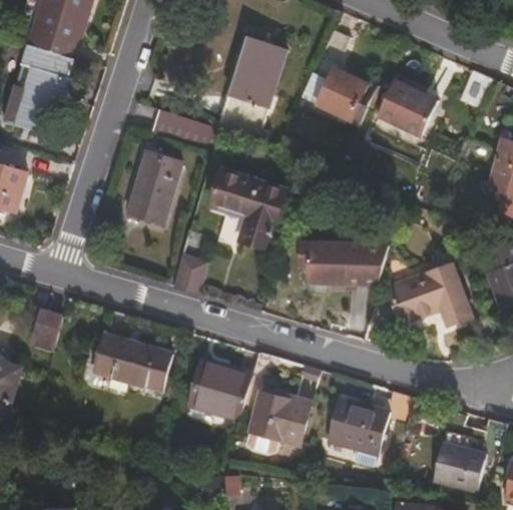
[(54,0),(38,47),(82,62),(102,0),(54,0)]
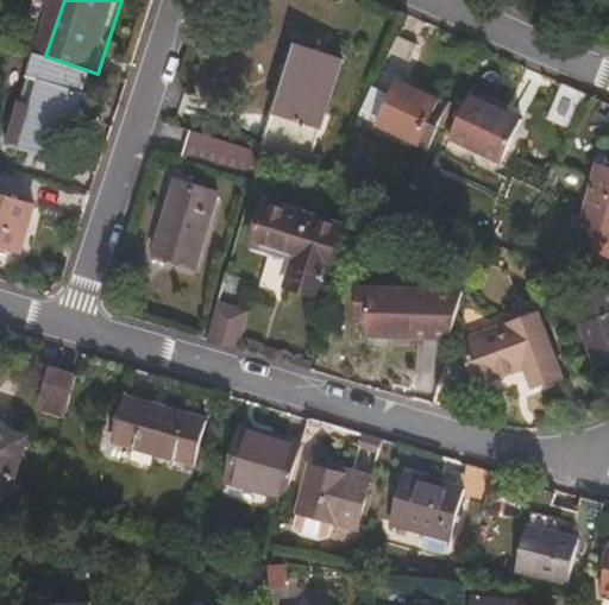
[(422,39),(397,29),(363,112),(424,138),(441,96),(405,81),(422,39)]
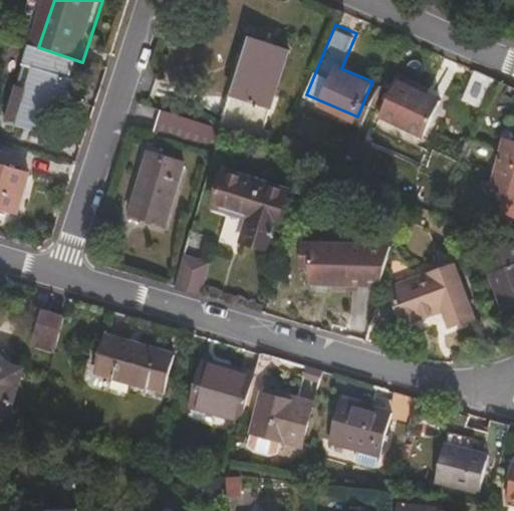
[(246,53),(222,129),(258,141),(290,48),(244,32),(238,50),(246,53)]
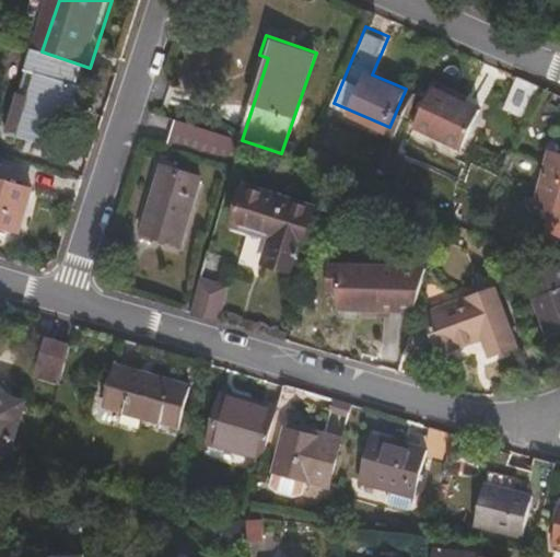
[(85,85),(90,68),(42,51),(36,70),(34,68),(13,132),(62,148),(70,125),(77,127),(90,88),(85,85)]
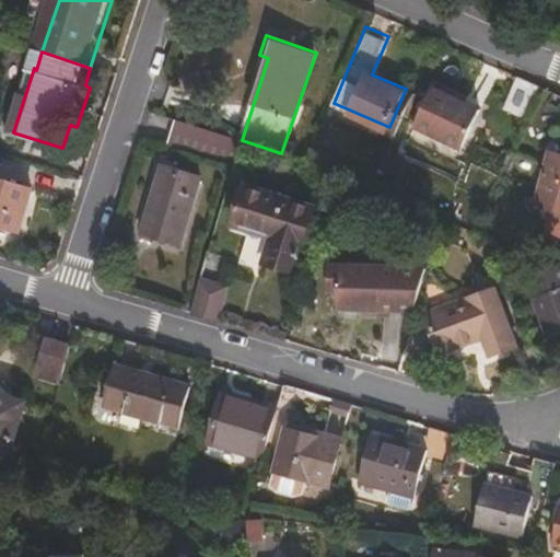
[(537,85),(514,76),(500,111),(523,120),(537,85)]
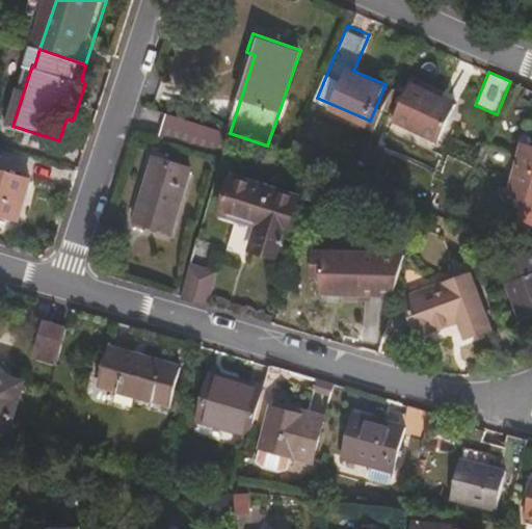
[(411,82),(392,122),(437,143),(456,105),(411,82)]
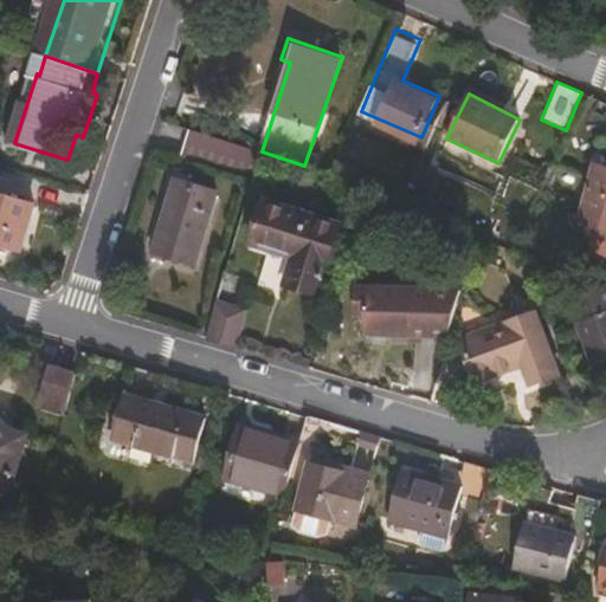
[(184,157),(252,181),(262,151),(193,128),(184,157)]
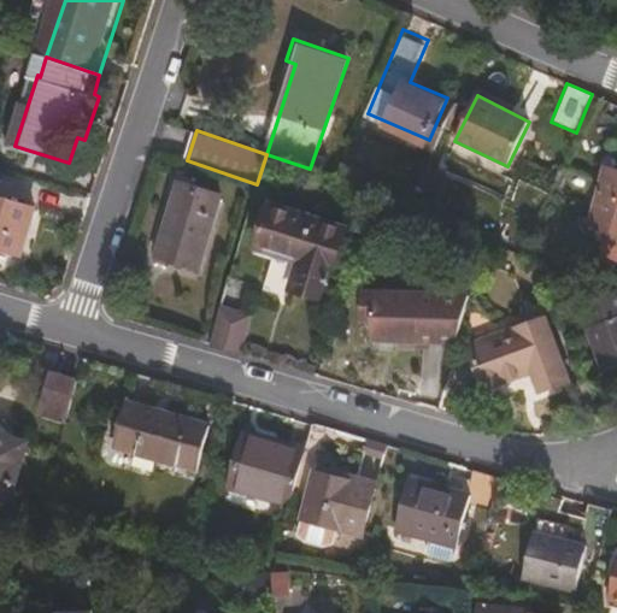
[(341,176),(359,184),(364,172),(345,164),(341,176)]
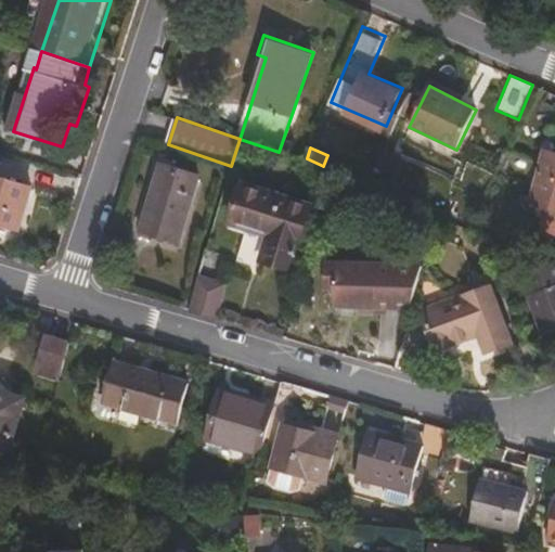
[(554,150),(545,149),(537,196),(524,194),(523,200),(530,213),(549,216),(545,234),(554,236),(554,150)]
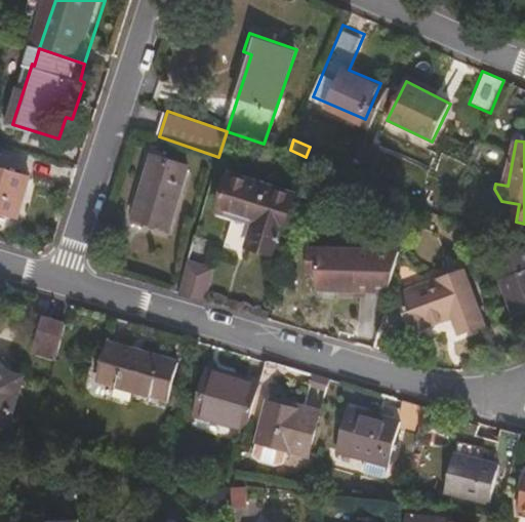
[(156,157),(131,222),(166,234),(190,168),(156,157)]
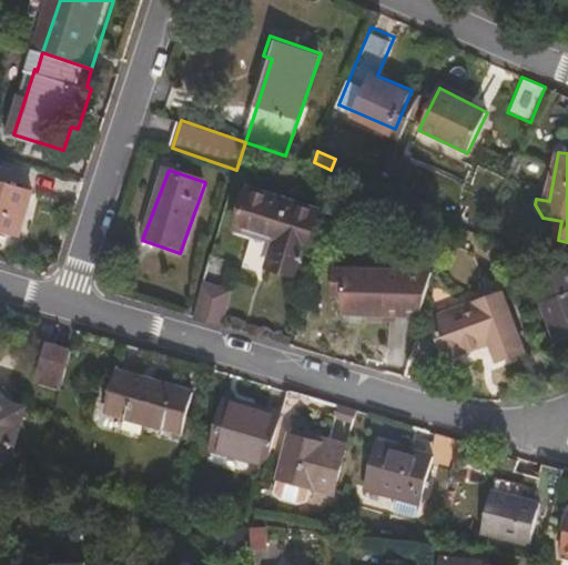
[(31,191),(0,181),(0,226),(19,233),(31,191)]
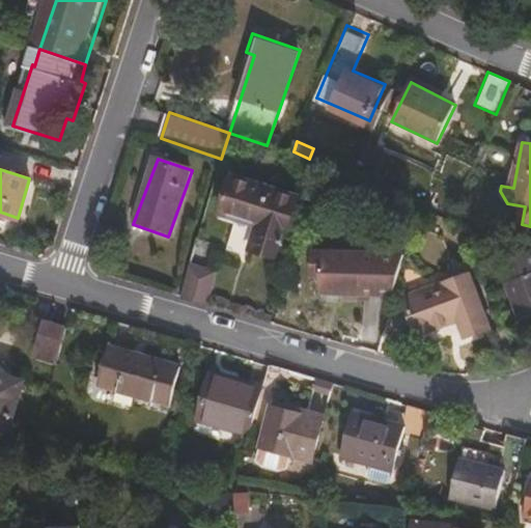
[(256,225),(250,248),(280,256),(299,195),(230,175),(219,214),(256,225)]
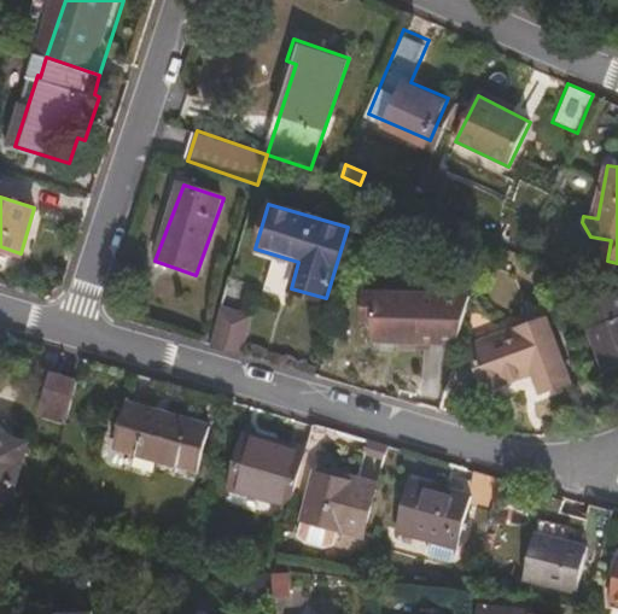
[(586,326),(599,372),(617,366),(617,286),(583,297),(592,323),(586,326)]
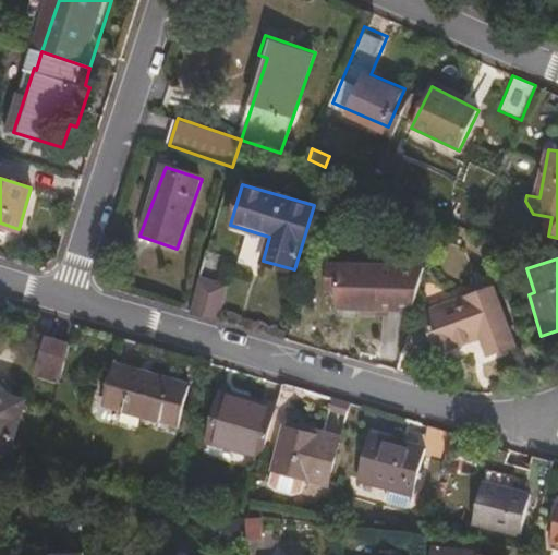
[(332,304),(410,308),(421,268),(329,265),(326,288),(334,290),(332,304)]
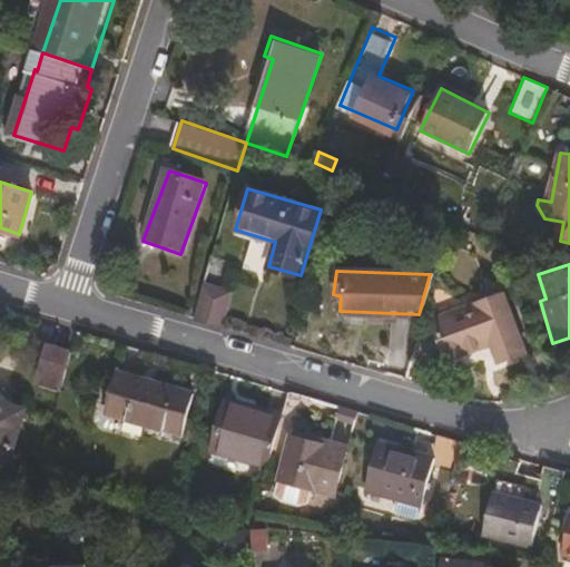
[(231,289),(204,281),(193,319),(220,326),(231,289)]
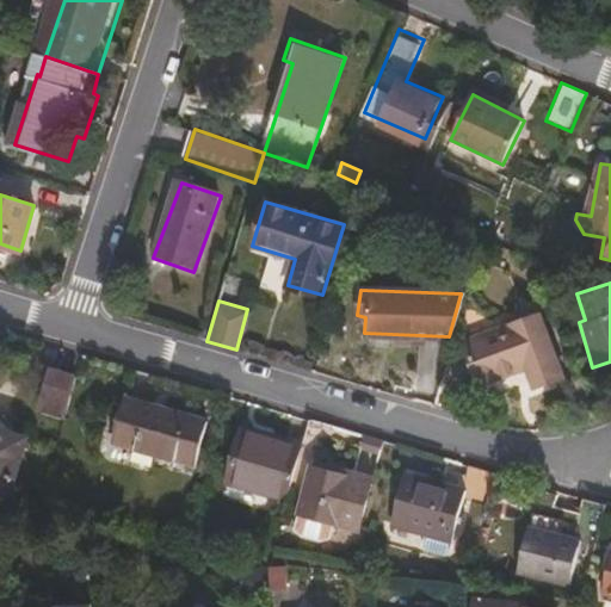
[(534,311),(461,338),(476,382),(522,366),(531,386),(557,376),(534,311)]
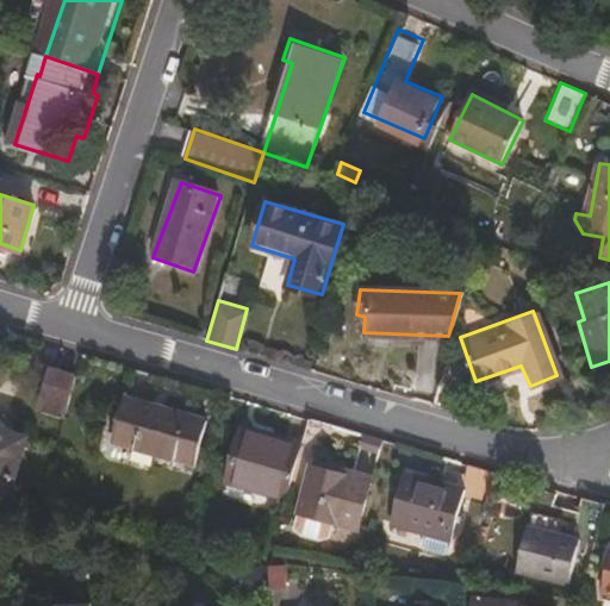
[(37,406),(64,414),(75,379),(49,372),(37,406)]
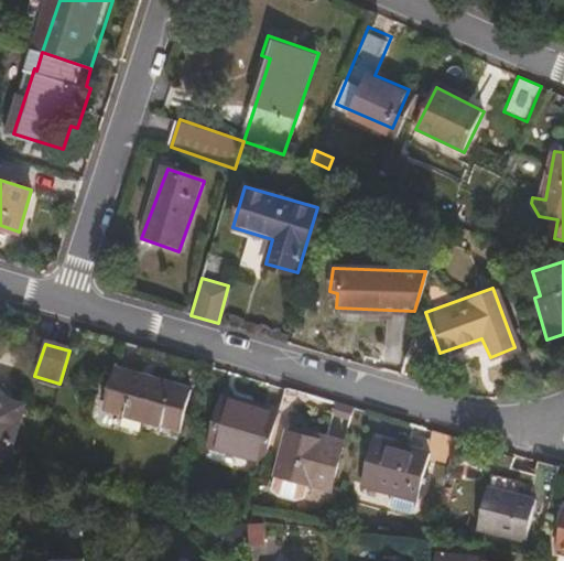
[(112,367),(99,408),(174,431),(186,388),(112,367)]
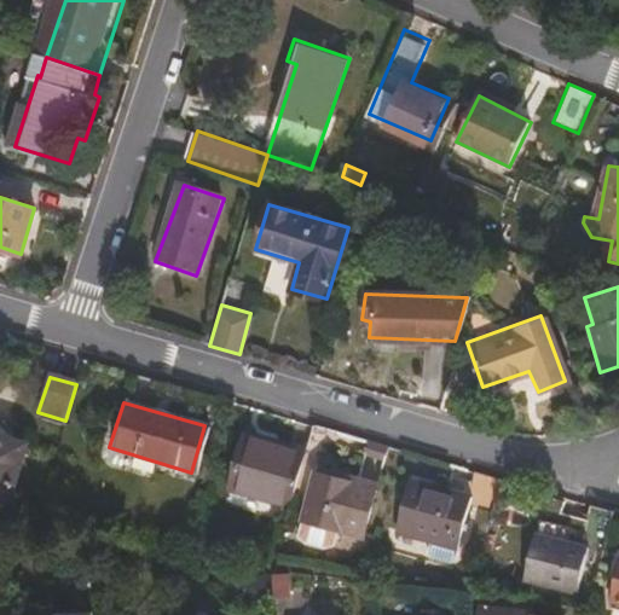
[(0,489),(6,492),(24,435),(0,428),(0,489)]
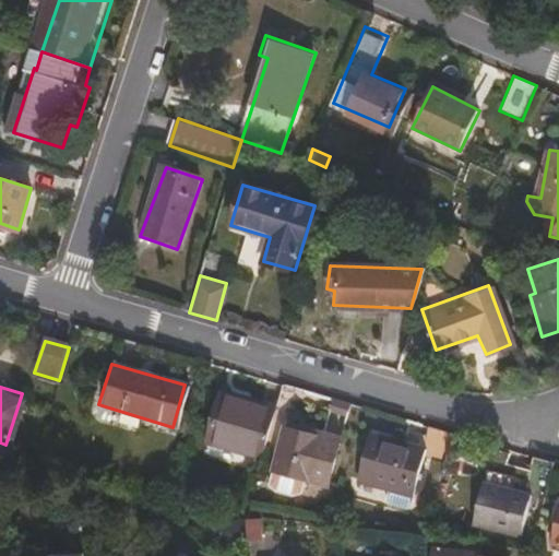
[(203,442),(259,459),(275,405),(256,400),(254,404),(217,394),(203,442)]
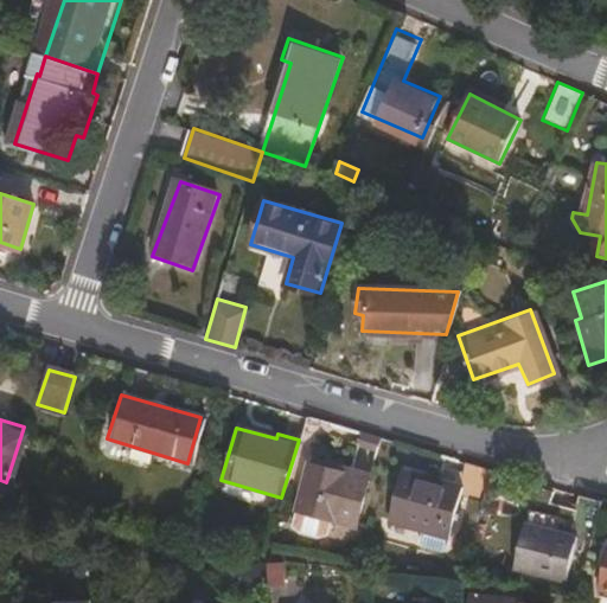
[(379,438),(359,431),(357,446),(377,450),(379,438)]
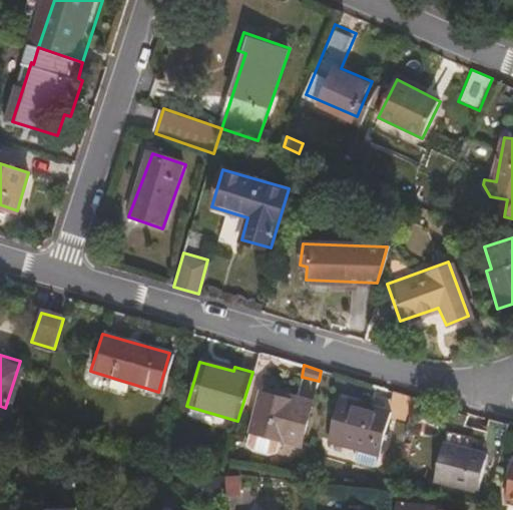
[(303,403),(259,390),(243,444),(247,447),(264,453),(273,450),(276,440),(296,445),(309,402),(304,400),(303,403)]
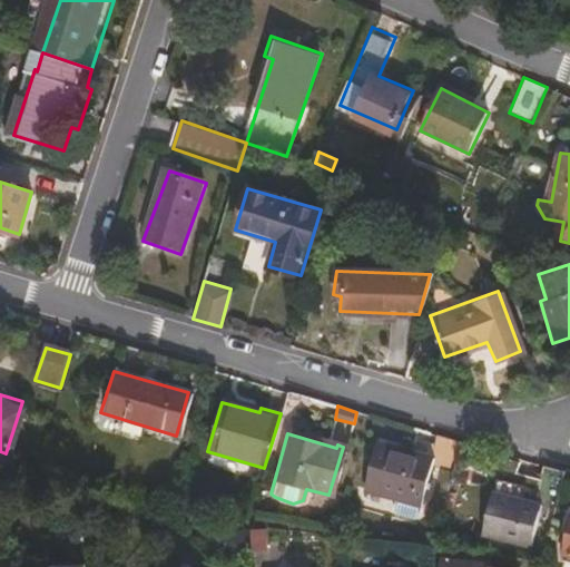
[(461,442),(435,436),(430,458),(377,442),(364,489),(395,498),(420,505),(432,468),(452,473),(461,442)]
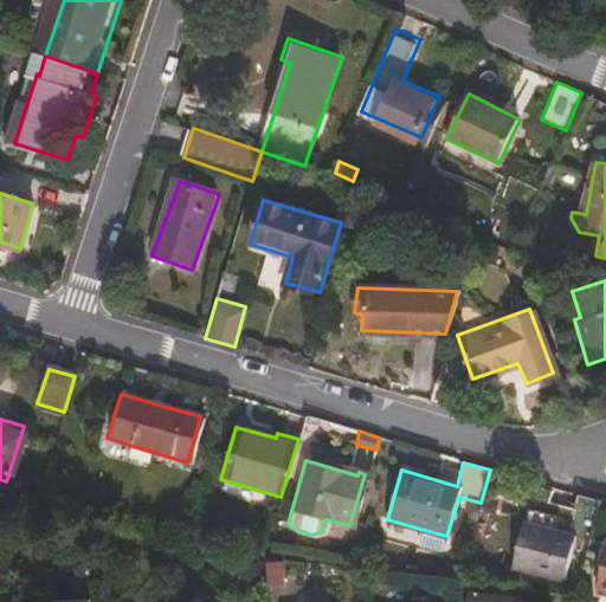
[(601,502),(578,494),(568,529),(592,535),(601,502)]
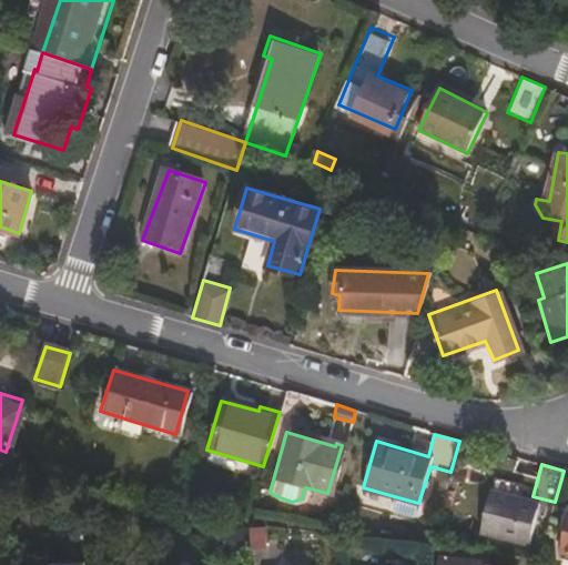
[(537,506),(488,494),(477,534),(525,548),(537,506)]
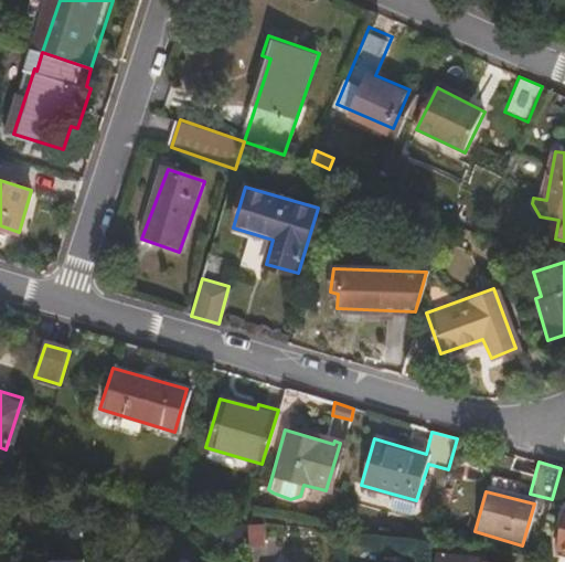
[(416,500),(392,494),(388,508),(391,510),(409,516),(414,512),(416,500)]
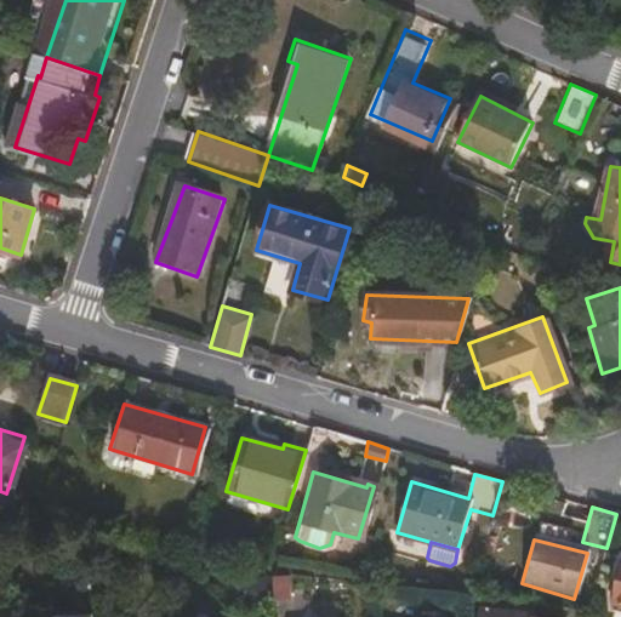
[(620,606),(620,564),(609,604),(620,606)]
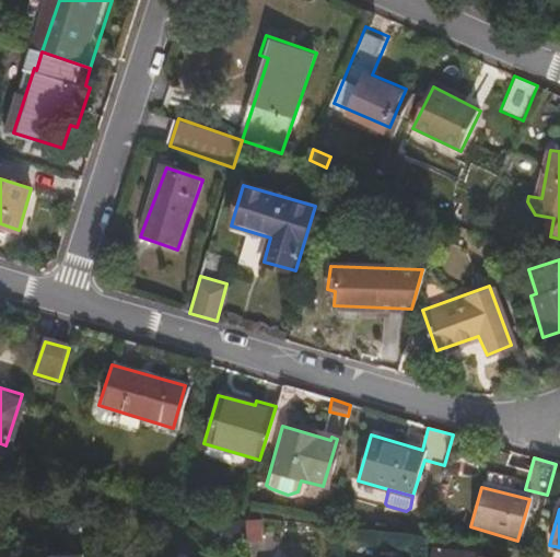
[(259,525),(244,526),(245,548),(259,547),(259,525)]
